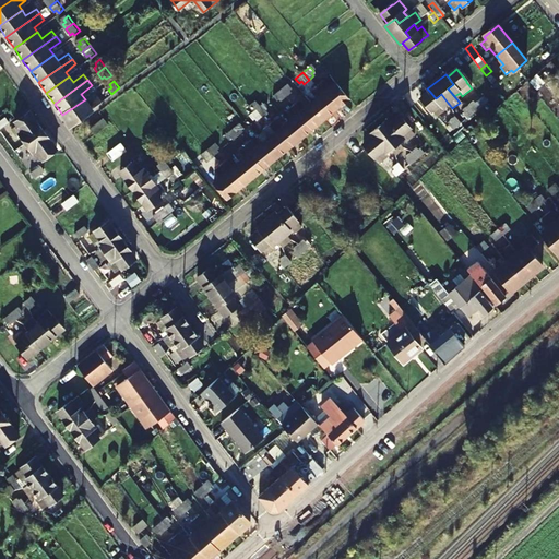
[(323,94),(336,109),(348,99),(342,91),(336,84),(328,91),(322,83),(316,88),(322,95),(323,94)]
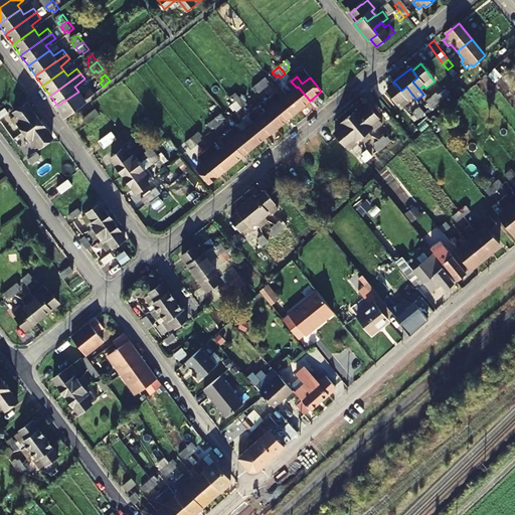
[(265,86),(267,83),(264,79),(258,84),(263,92),(267,88),(265,86)]
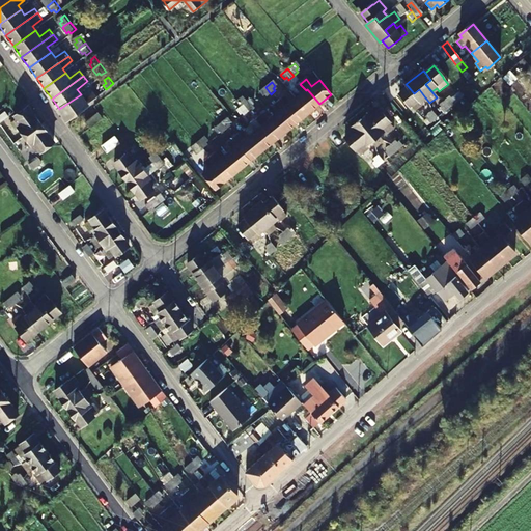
[(296,99),(308,113),(319,104),(307,89),(306,90),(300,84),(295,88),(300,95),(296,99)]
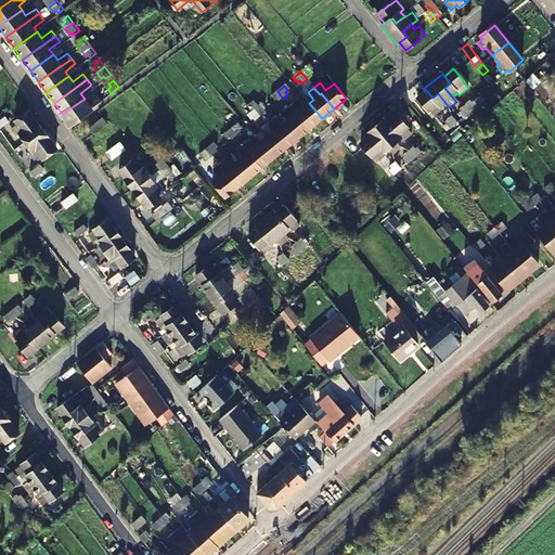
[(441,110),(438,106),(444,102),(438,93),(433,98),(426,90),(417,98),(433,116),(441,110)]
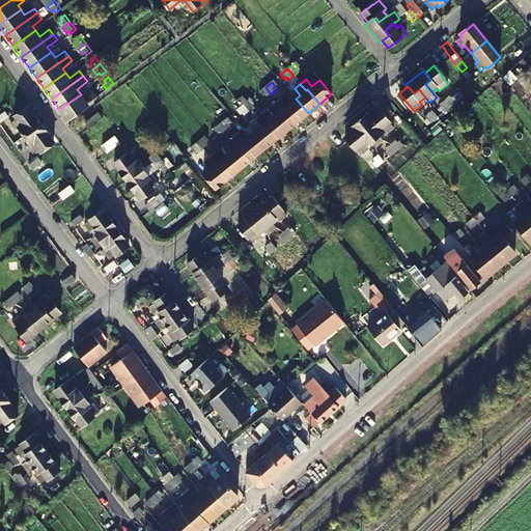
[(263,95),(266,99),(271,94),(266,87),(257,93),(261,98),(263,95)]
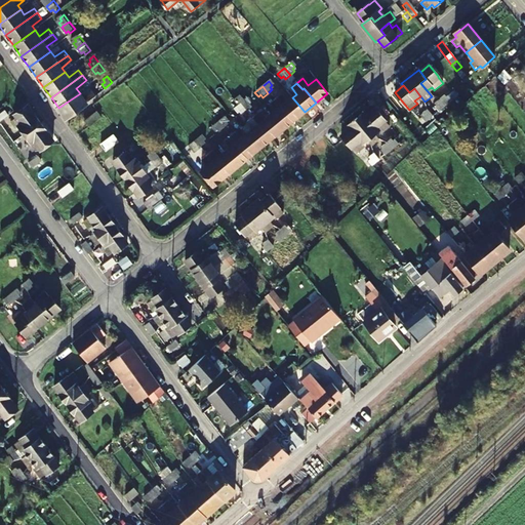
[(84,99),(80,93),(58,108),(67,119),(97,96),(94,91),(84,99)]
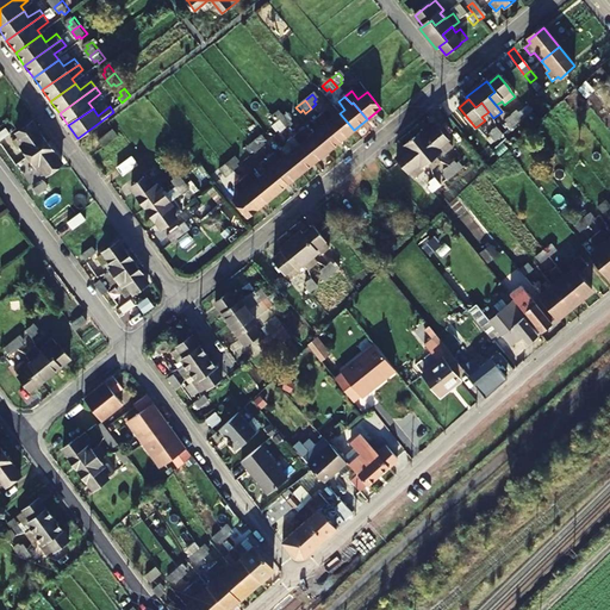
[(328,125),(341,141),(354,130),(340,113),(337,116),(331,120),(325,112),(318,117),(325,126),(328,125)]
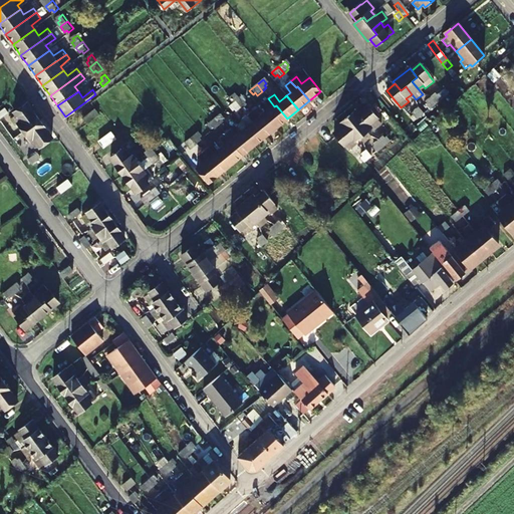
[(430,110),(443,99),(441,96),(434,101),(431,98),(426,102),(427,104),(426,105),(430,110)]
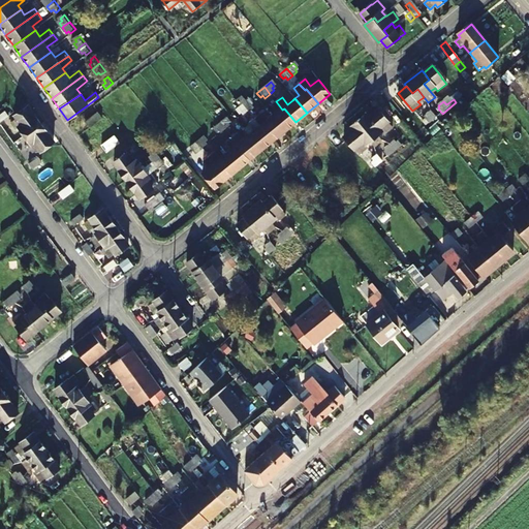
[(249,106),(251,105),(247,100),(241,105),(246,113),(251,110),(249,106)]
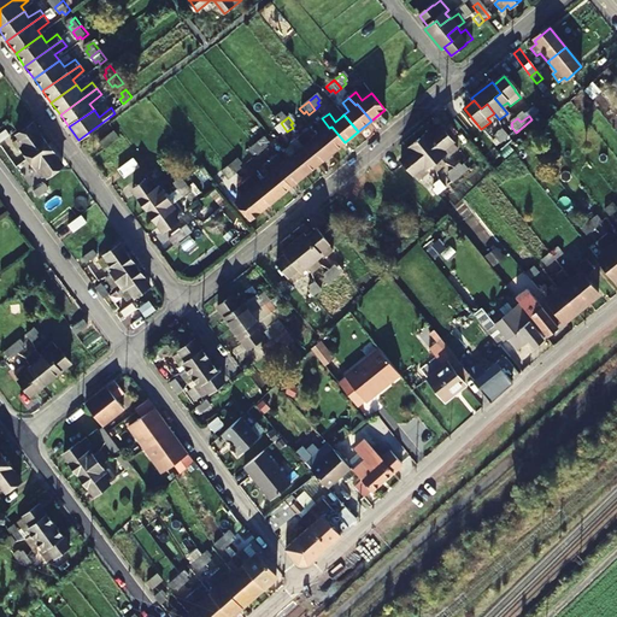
[(317,136),(330,154),(345,142),(331,127),(329,128),(322,118),(316,124),(323,133),(317,136)]
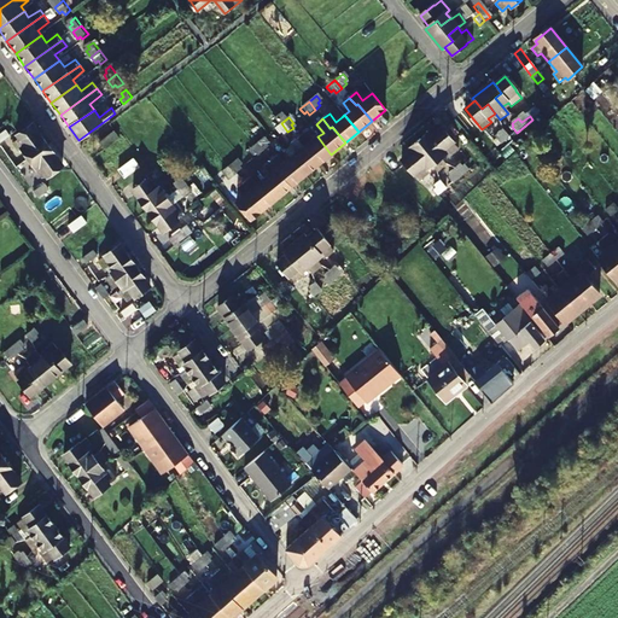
[(281,136),(287,132),(281,123),(273,130),(278,135),(279,134),(281,136)]
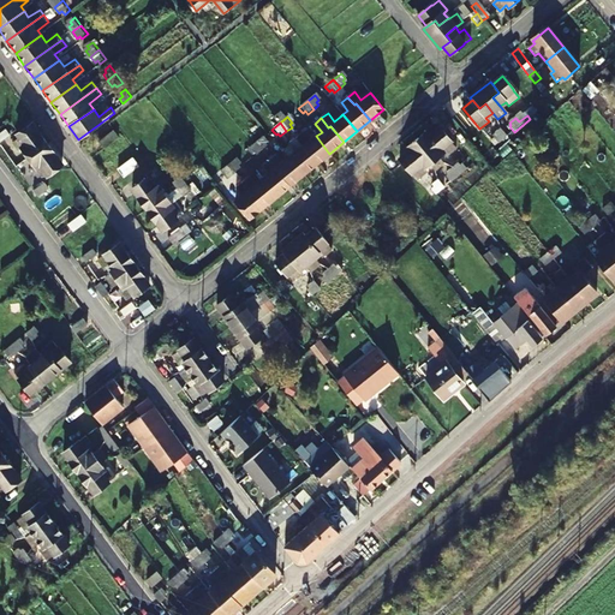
[(39,133),(31,124),(17,135),(19,137),(12,142),(18,150),(21,148),(28,159),(47,144),(39,133)]
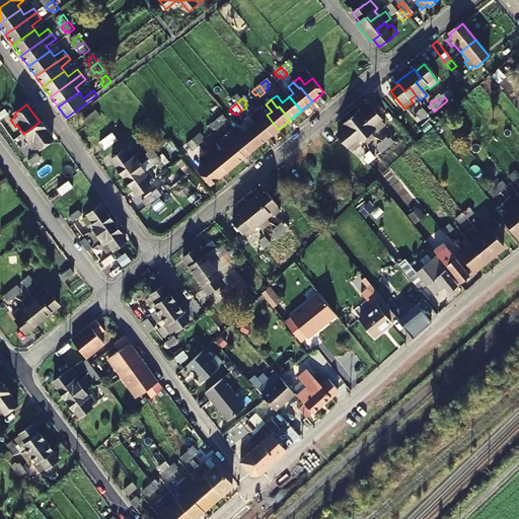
[(363,125),(369,133),(373,129),(375,132),(384,125),(370,107),(362,115),(367,122),(363,125)]
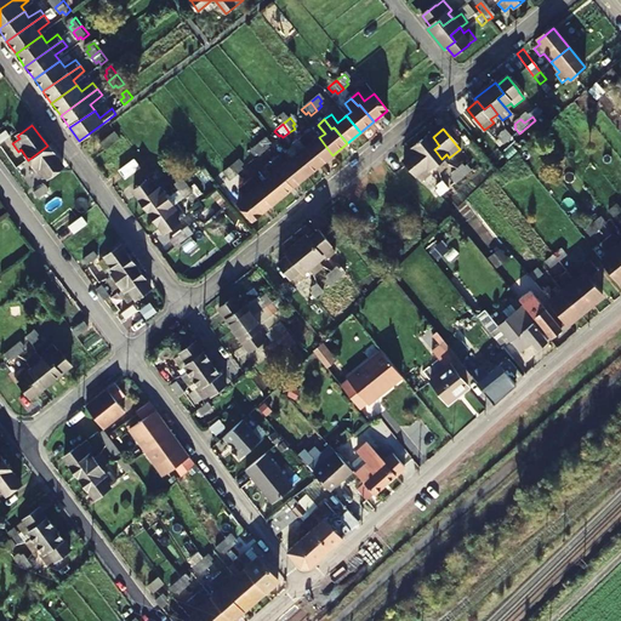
[(0,142),(10,135),(6,130),(0,134),(0,142)]
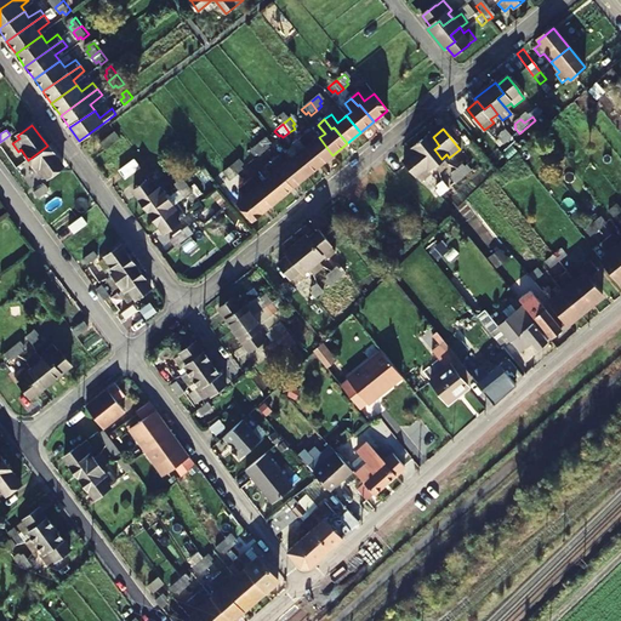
[(510,135),(506,131),(500,136),(502,138),(500,140),(501,142),(510,135)]
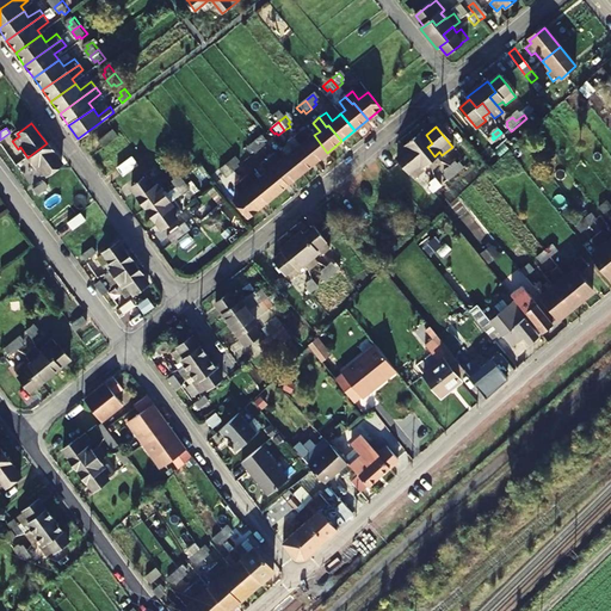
[(426,135),(424,133),(405,148),(407,150),(413,159),(419,154),(426,164),(427,165),(431,171),(440,162),(437,159),(434,156),(427,147),(432,143),(426,135)]
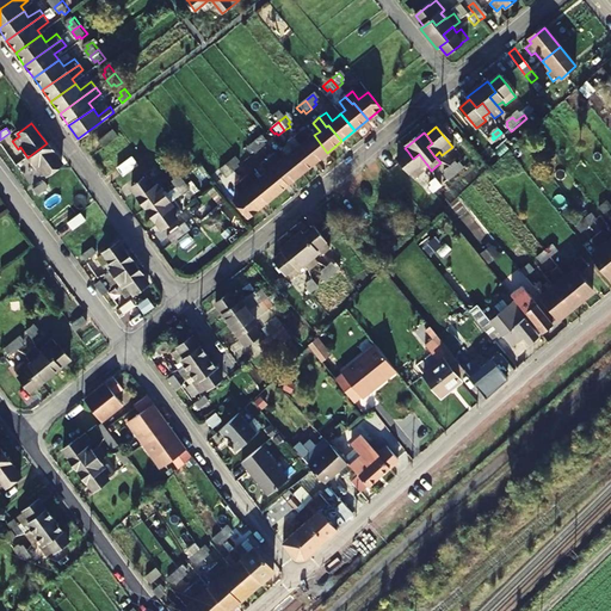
[(501,133),(493,140),(497,143),(505,136),(501,133)]
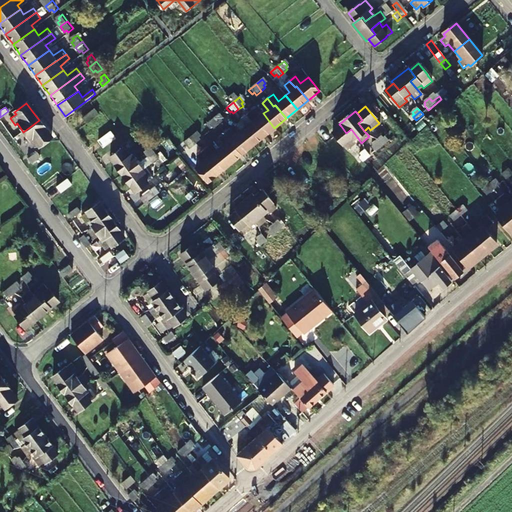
[(252,122),(264,136),(274,128),(263,113),(262,115),(256,119),(250,112),(244,117),(250,124),(252,122)]
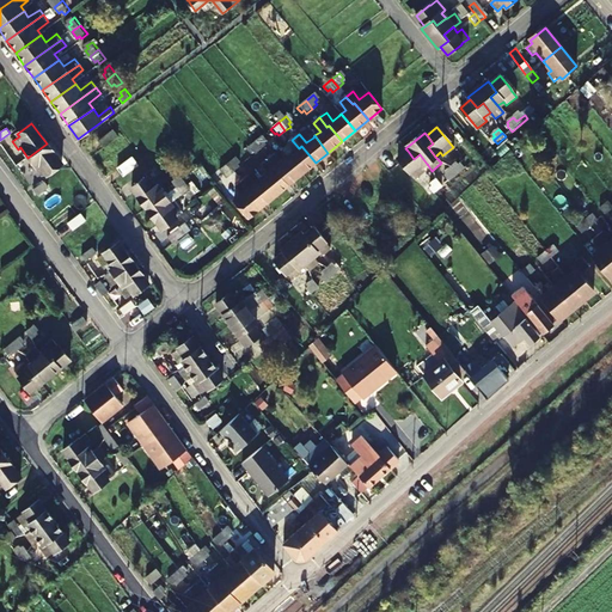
[(251,145),(257,152),(263,148),(261,145),(264,142),(259,138),(251,145)]
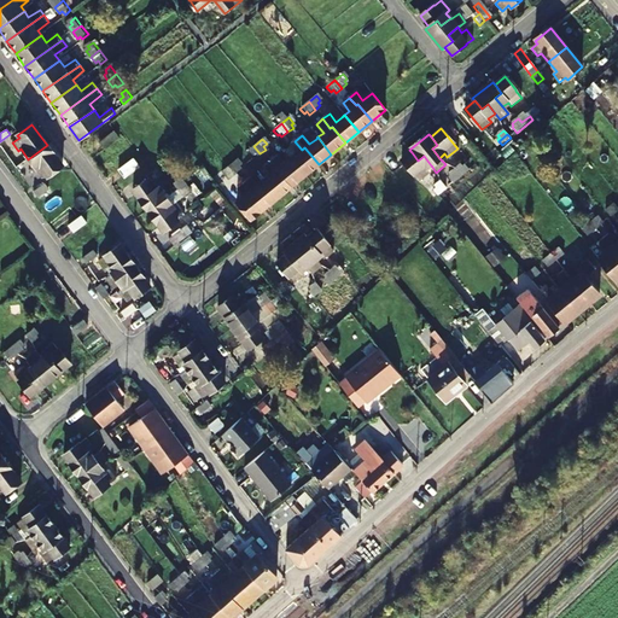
[(291,159),(304,176),(319,164),(304,147),(302,150),(295,141),(289,146),(296,155),(291,159)]
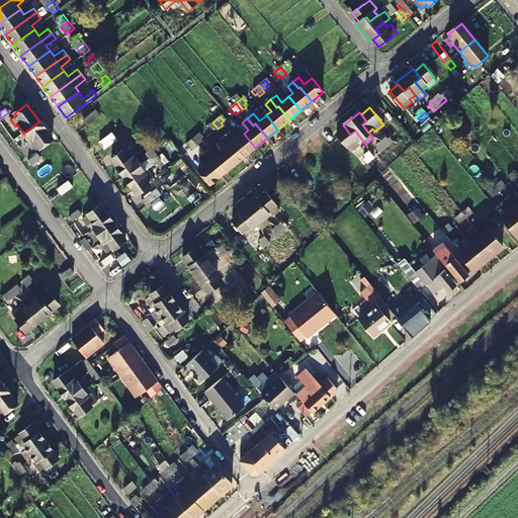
[(39,121),(23,134),(29,142),(27,143),(32,150),(38,146),(40,148),(52,139),(46,131),(39,121)]
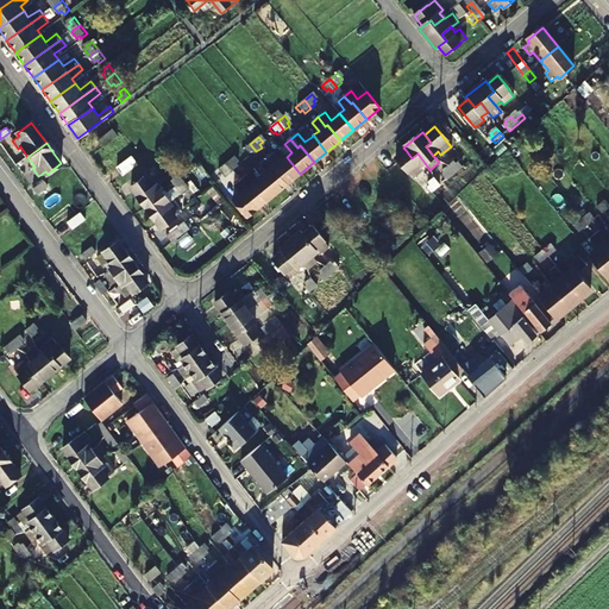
[(250,144),(242,150),(246,155),(249,154),(250,156),(256,151),(250,144)]
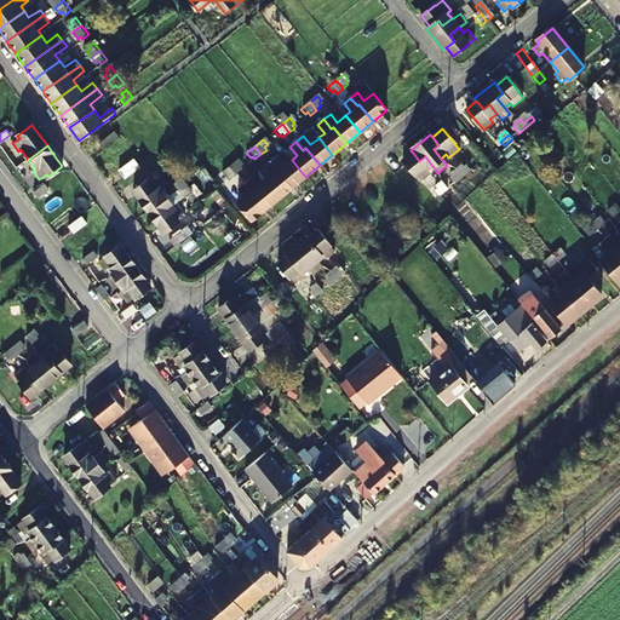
[(430,173),(428,171),(432,166),(425,156),(419,161),(413,153),(403,161),(414,176),(415,174),(420,181),(430,173)]
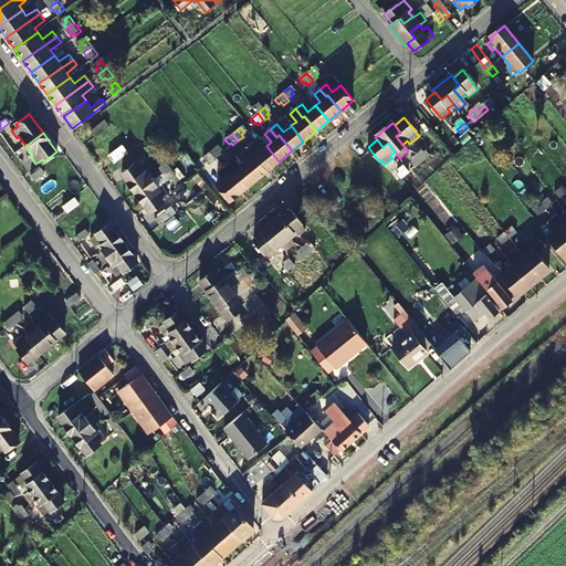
[(251,157),(253,155),(263,167),(266,171),(279,161),(266,146),(264,147),(259,152),(252,144),(245,149),(251,157)]
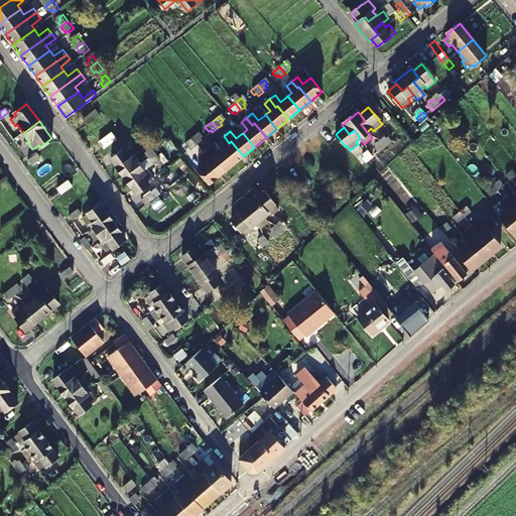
[(116,134),(102,142),(106,149),(120,141),(116,134)]
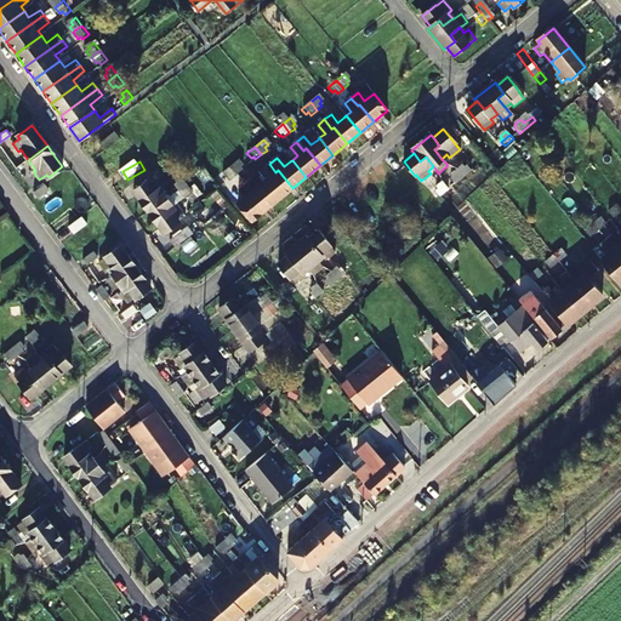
[(237,161),(228,167),(229,169),(235,176),(240,171),(238,169),(240,166),(237,161)]
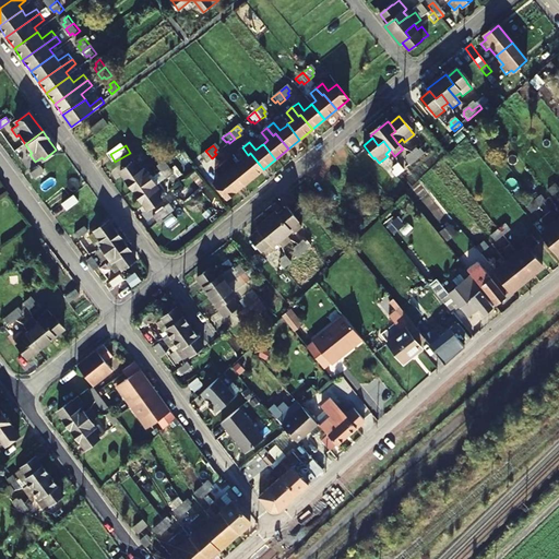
[(252,178),(263,169),(260,165),(250,153),(248,155),(242,147),(236,152),(242,161),(239,163),(252,178)]
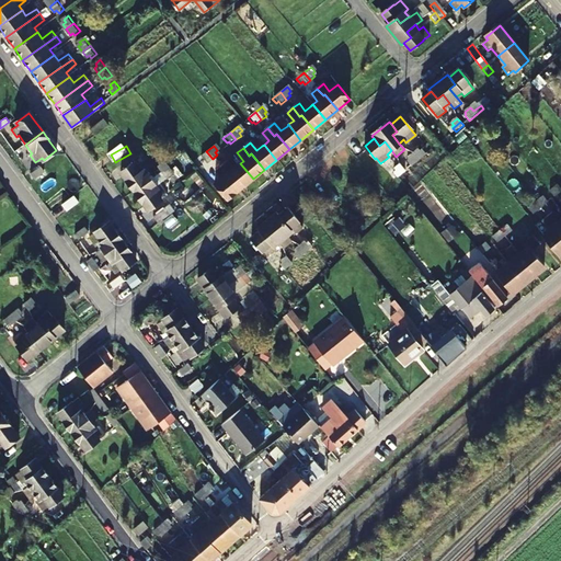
[(420,152),(418,150),(412,155),(415,159),(423,152),(421,150),(420,152)]
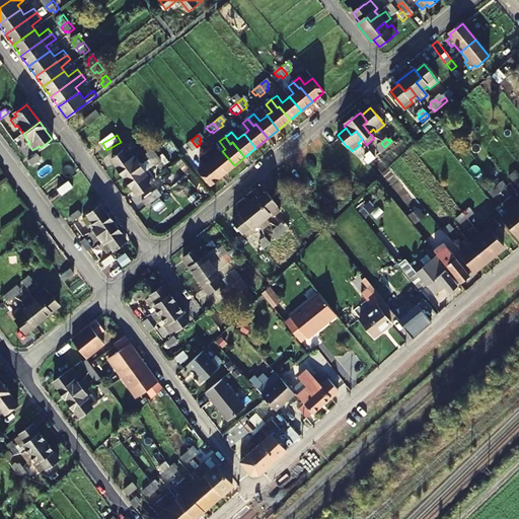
[(192,141),(191,140),(183,146),(188,150),(189,149),(191,151),(197,147),(192,141)]
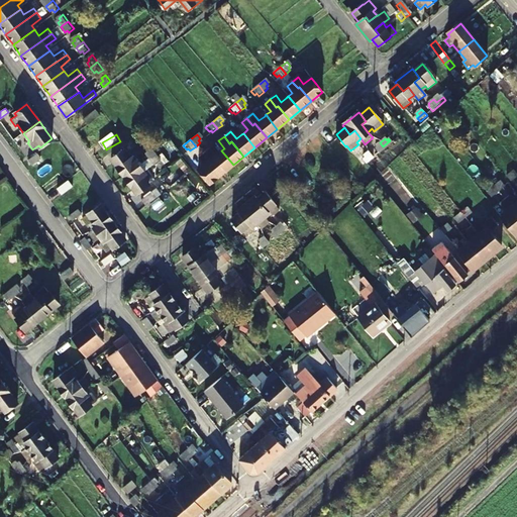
[(383,146),(385,148),(392,143),(390,140),(383,146)]
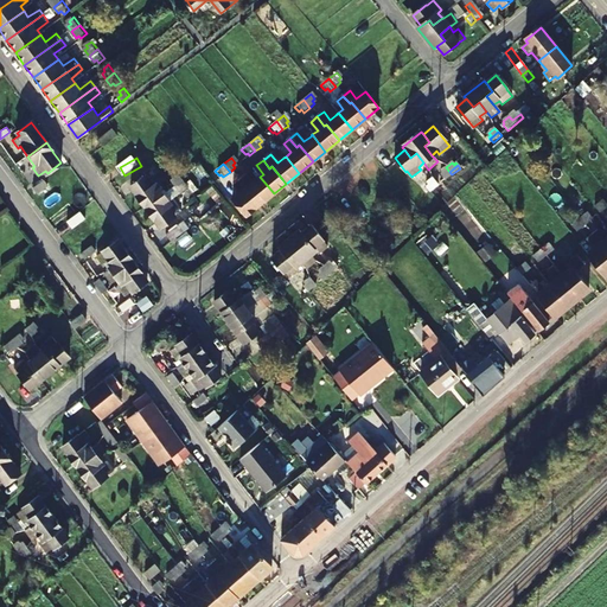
[(446,180),(452,174),(449,172),(446,167),(441,171),(442,173),(441,174),(446,180)]
